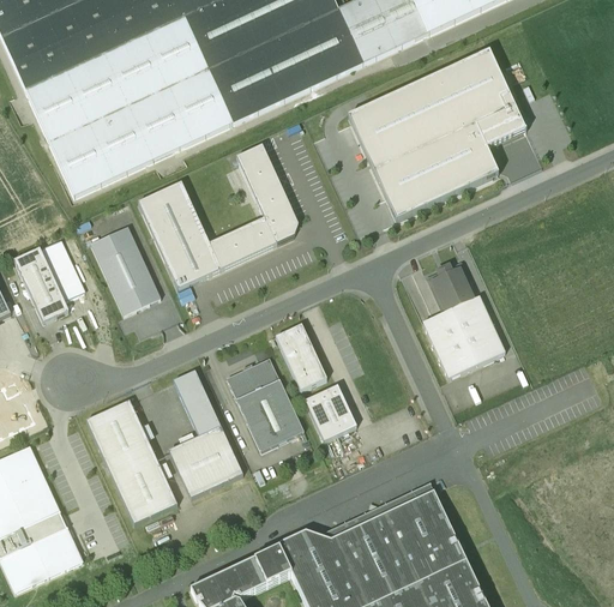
[(0,0),(0,23),(29,86),(186,13),(236,121),(497,0),(351,0),(339,6),(336,0),(0,0)]
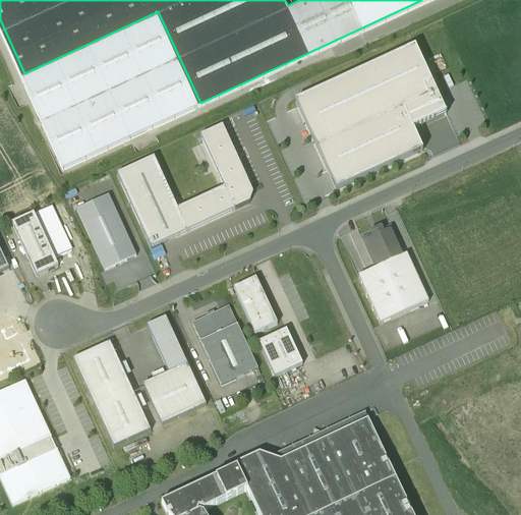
[(158,11),(24,73),(64,166),(200,103),(158,11)]
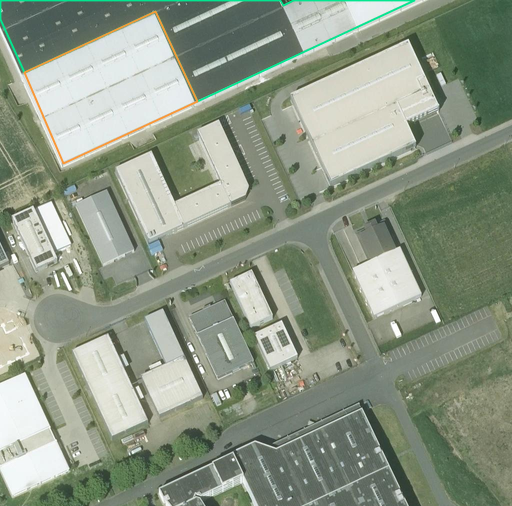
[(438,107),(408,43),(291,97),(330,182),(412,144),(402,123),(410,120),(438,107)]
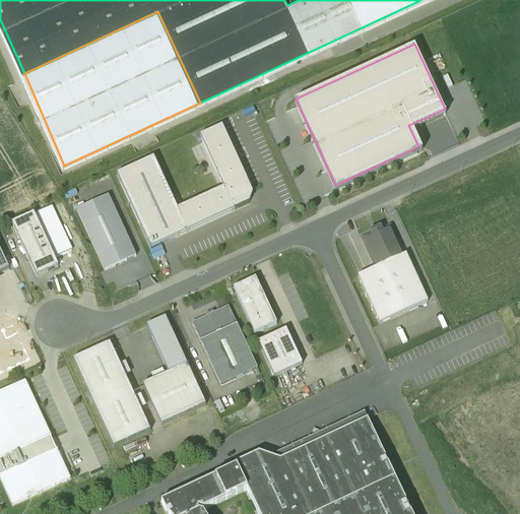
[(255,190),(224,123),(201,134),(223,185),(179,204),(155,153),(114,173),(147,247),(166,238),(250,200),(252,195),(255,190)]
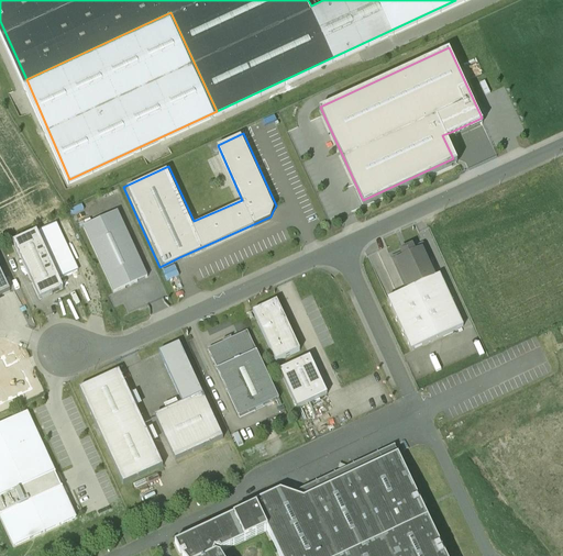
[(150,275),(119,210),(88,222),(119,289),(150,275)]
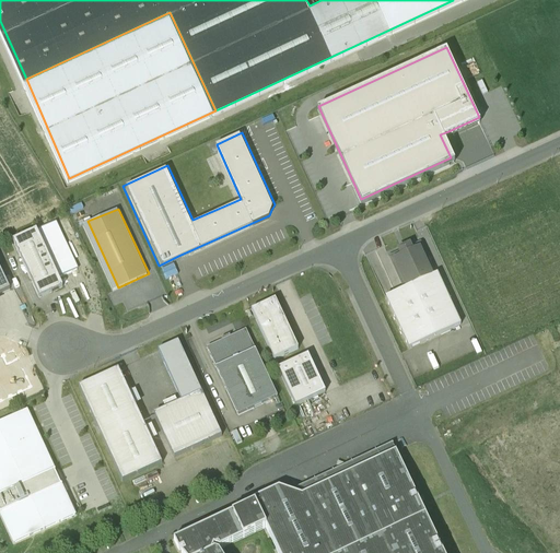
[(36,225),(58,273),(77,265),(55,216),(36,225)]
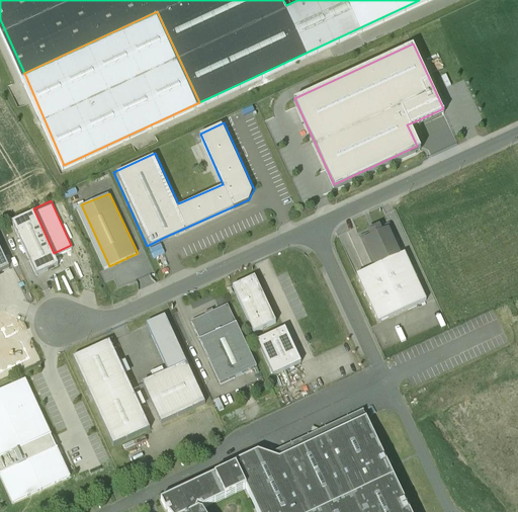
[(33,208),(33,207),(11,218),(35,271),(58,261),(54,253),(33,208)]
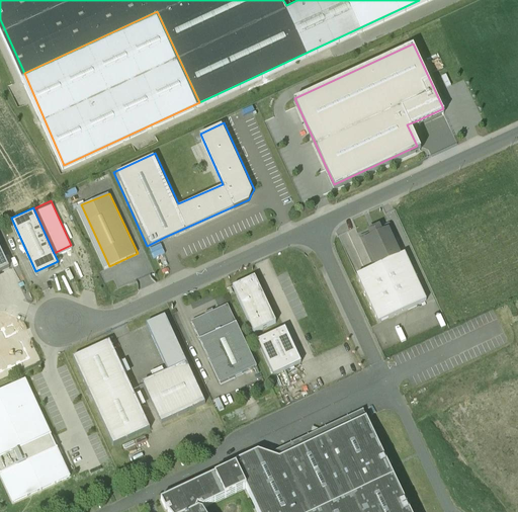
[(372,262),(403,249),(389,219),(380,223),(379,221),(373,224),(366,227),(367,229),(359,233),(372,262)]
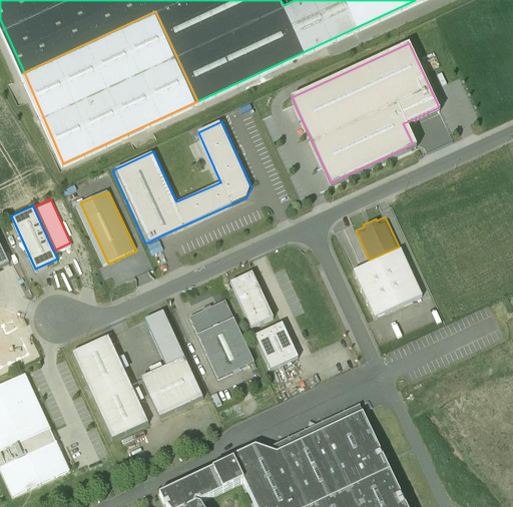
[(0,265),(11,260),(0,236),(0,265)]
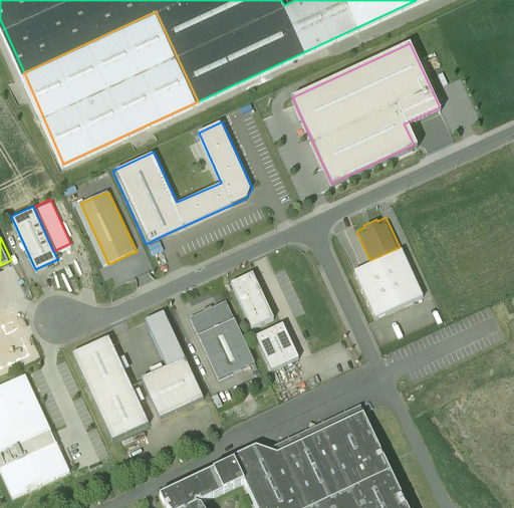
[(400,247),(369,260),(366,262),(357,266),(352,268),(374,315),(423,294),(401,246),(400,247)]
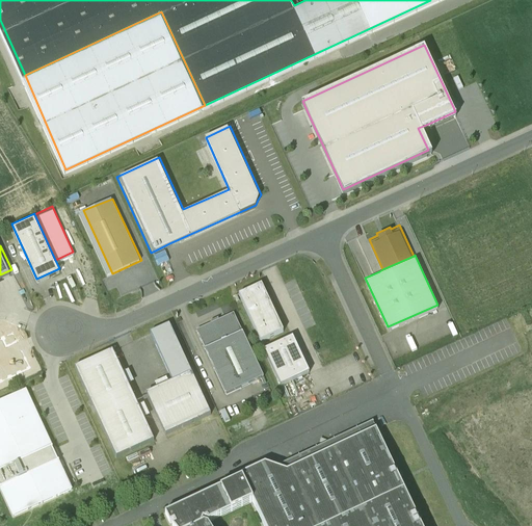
[(283,326),(261,279),(238,290),(260,337),(283,326)]
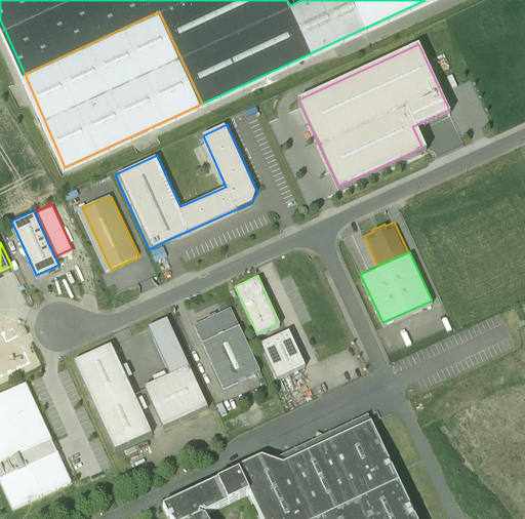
[(230,304),(193,321),(223,386),(259,368),(230,304)]
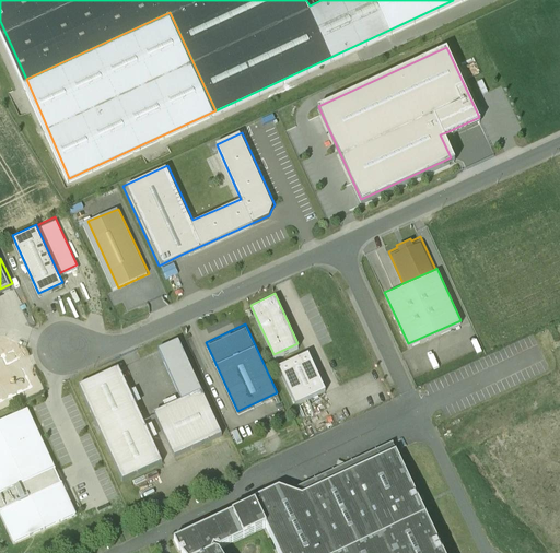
[(177,337),(159,345),(182,396),(201,387),(177,337)]
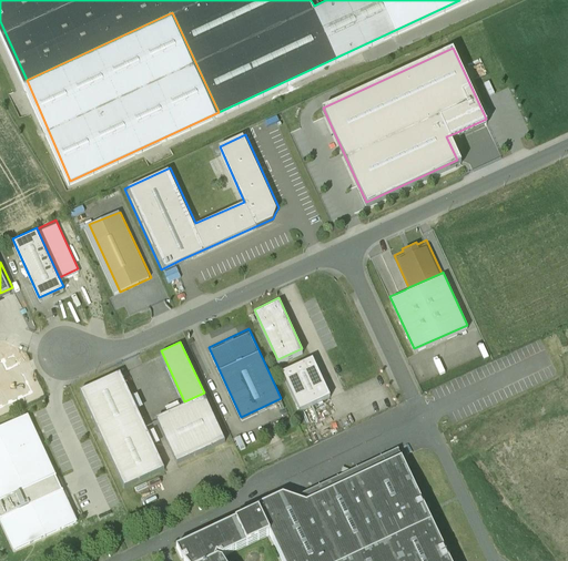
[(312,354),(281,368),(298,407),(330,393),(312,354)]
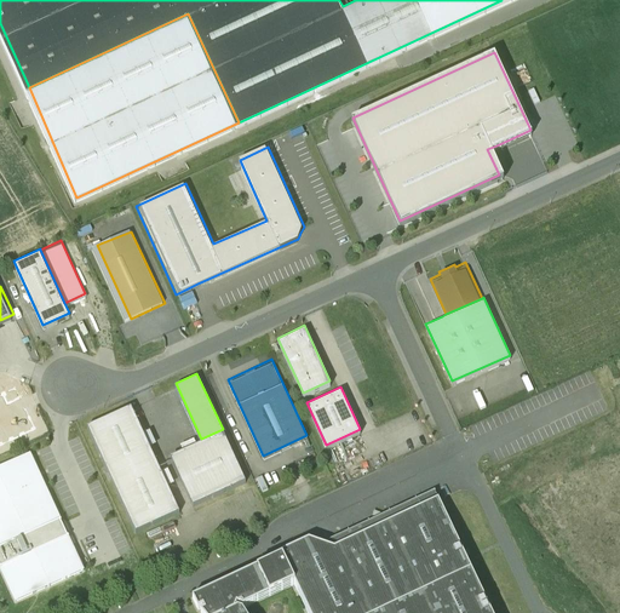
[(179,509),(131,404),(86,423),(135,530),(179,509)]
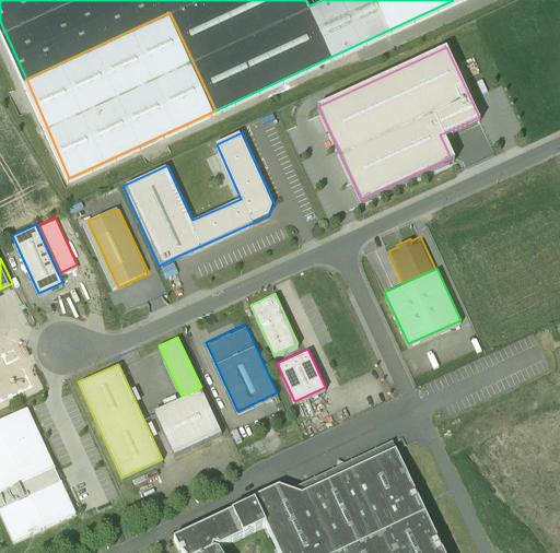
[(221,432),(201,387),(182,396),(153,409),(173,454),(221,432)]
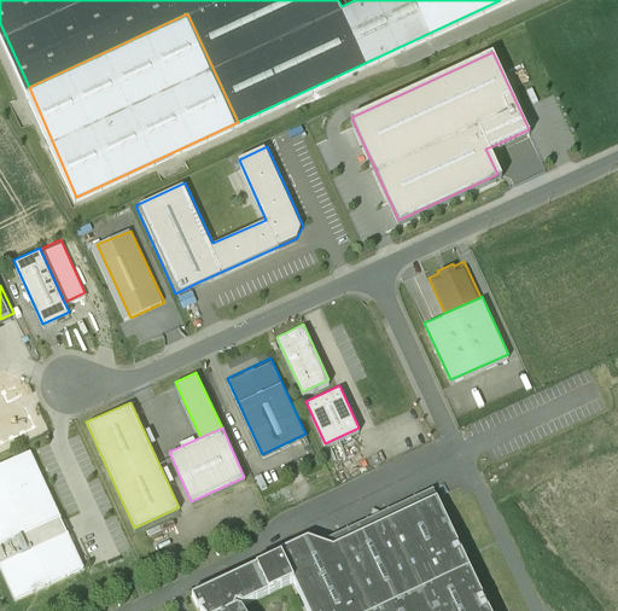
[(29,448),(0,461),(0,560),(16,594),(82,564),(29,448)]
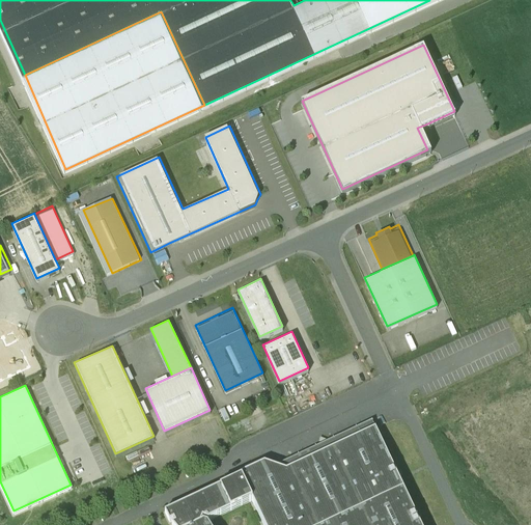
[(422,524),(375,424),(286,466),(263,459),(240,470),(241,473),(163,507),(169,519),(174,524),(422,524)]
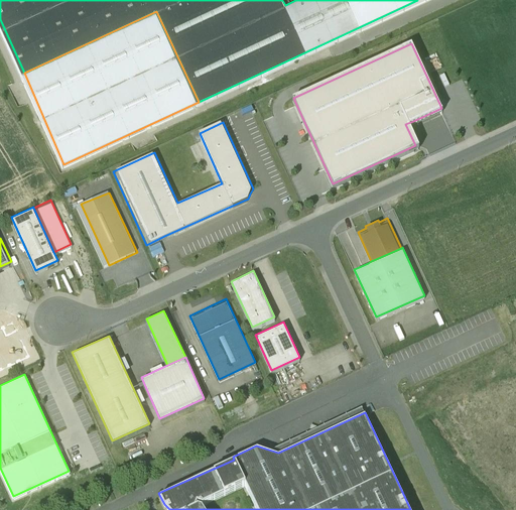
All buildings are outlined.
